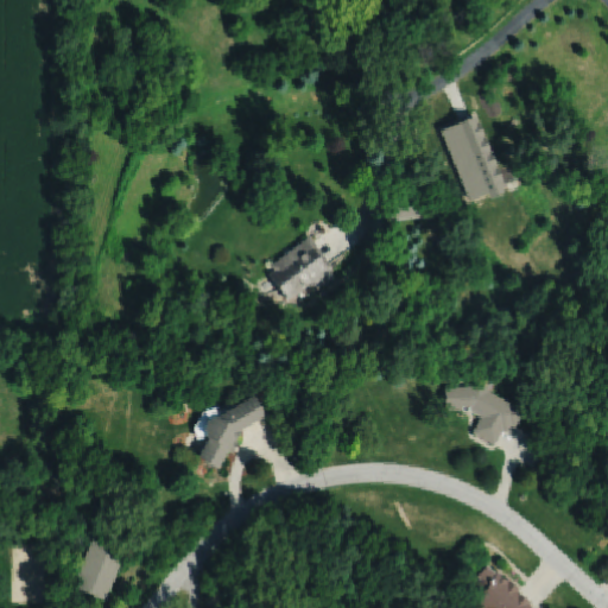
[(439,128),(467,201),(487,194),(488,197),(505,191),(476,114),(439,128)]
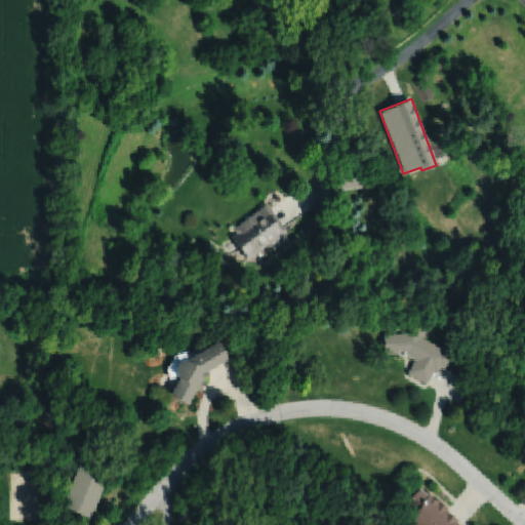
[(337,190),(363,187),(360,167),(335,170),(337,190)]
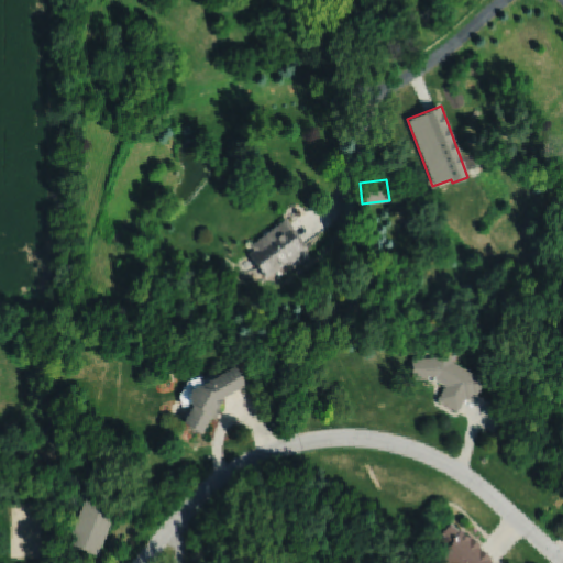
[(252,251),(247,254),(264,278),(307,250),(286,219),(247,244),(252,251)]
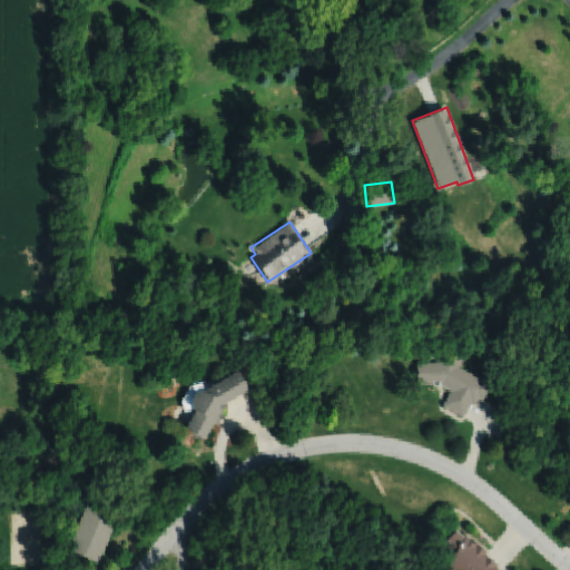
[(415,362),(415,383),(435,383),(449,390),(441,405),(463,416),(470,402),(482,402),(491,384),(455,367),(455,362),(415,362)]
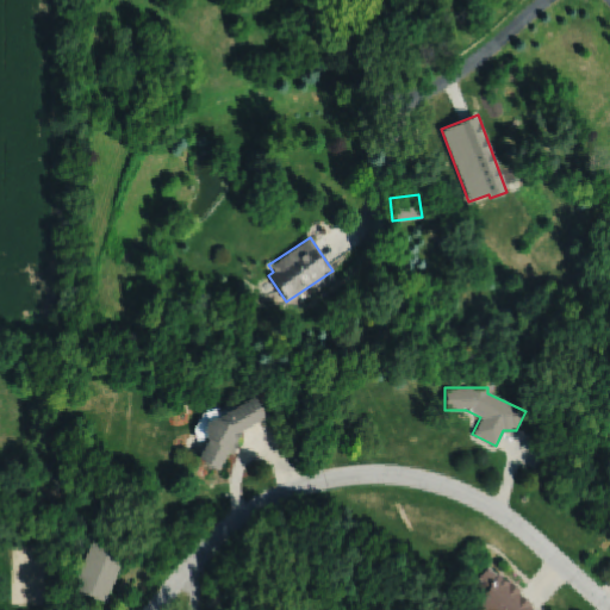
[(217,471),(226,454),(230,452),(244,429),(266,418),(255,397),(211,418),(203,431),(207,441),(197,459),(217,471)]
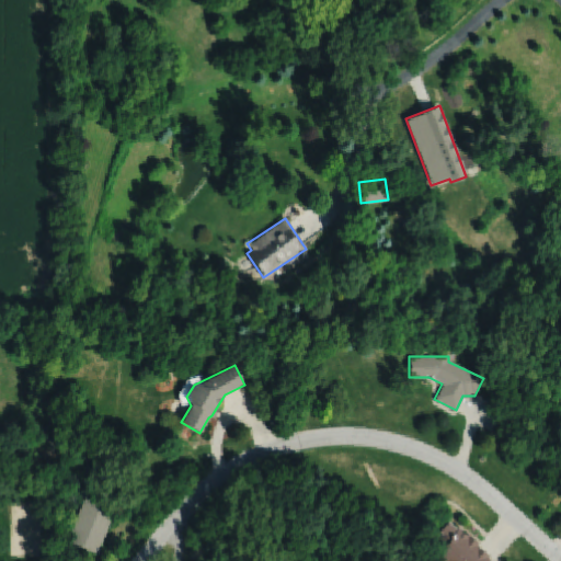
[(96,553),(115,508),(83,496),(65,540),(96,553)]
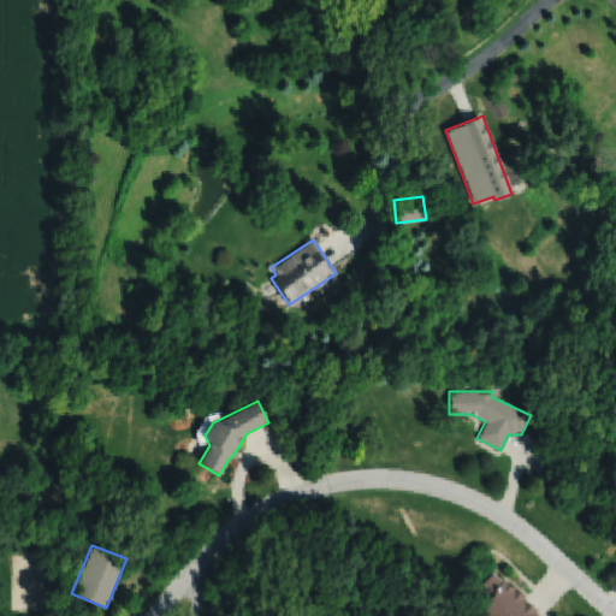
[(478,615),(480,615),(538,615),(543,612),(492,573),(477,593),(487,603),(478,615)]
